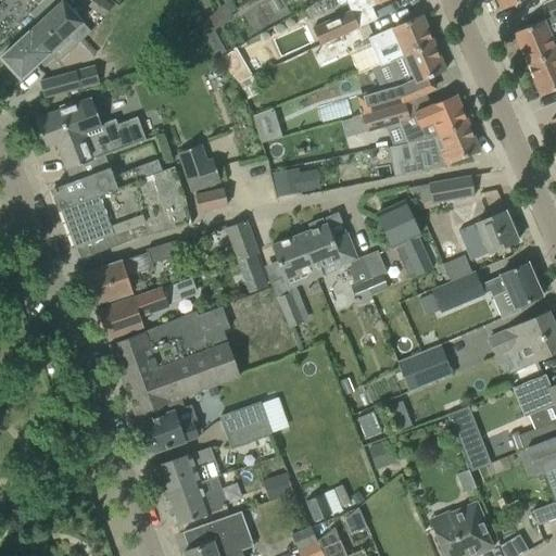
[(91,0),(88,7),(104,17),(112,5),(102,0),(91,0)]
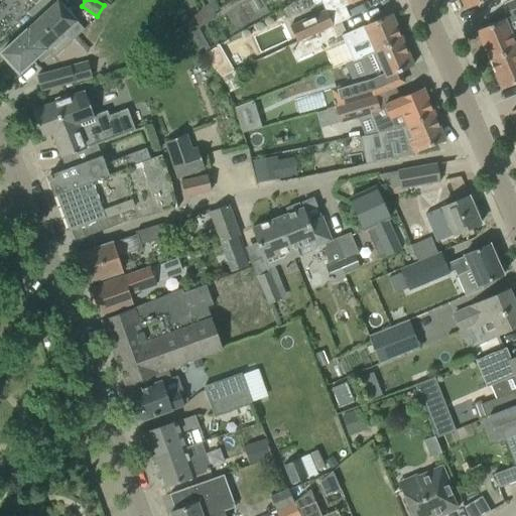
[(325,0),(330,9),(288,27),(296,42),(349,18),(344,7),(359,0),(325,0)]
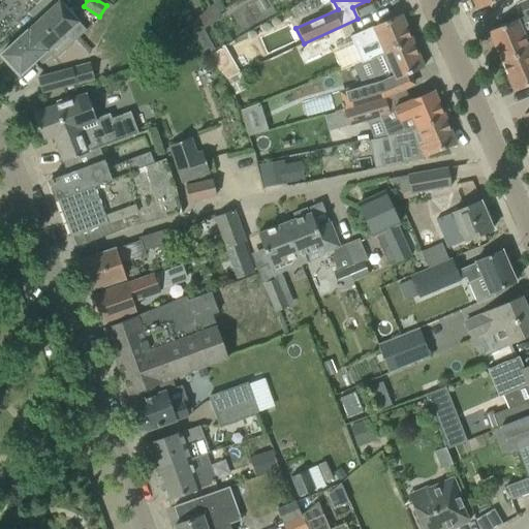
[(474,0),(478,8),(498,0),(474,0)]
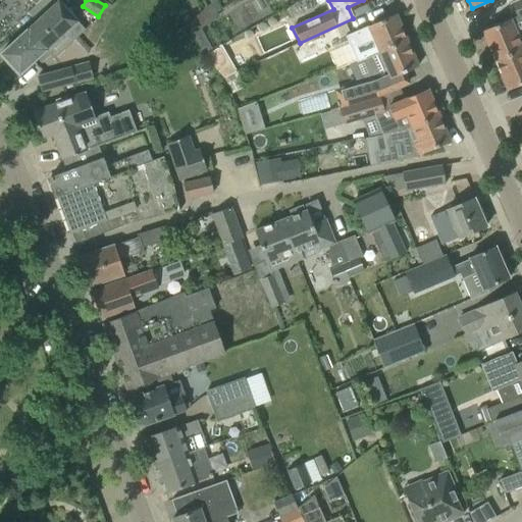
[(521,0),(511,5),(516,16),(517,19),(521,16),(521,0)]
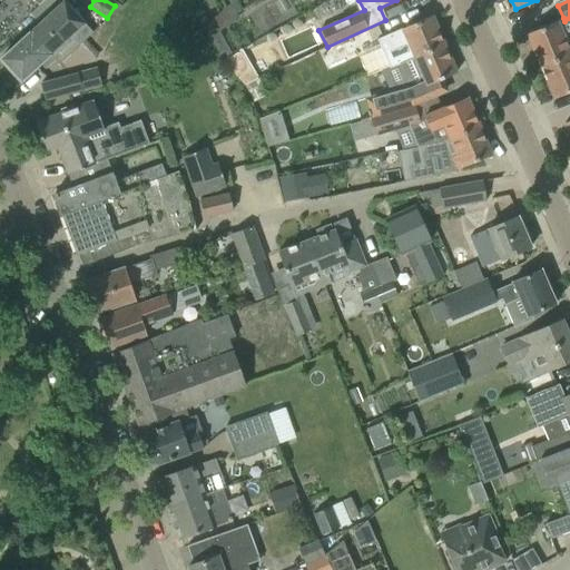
[(92,32),(64,1),(29,33),(38,42),(51,31),(52,35),(58,29),(76,48),(92,32)]
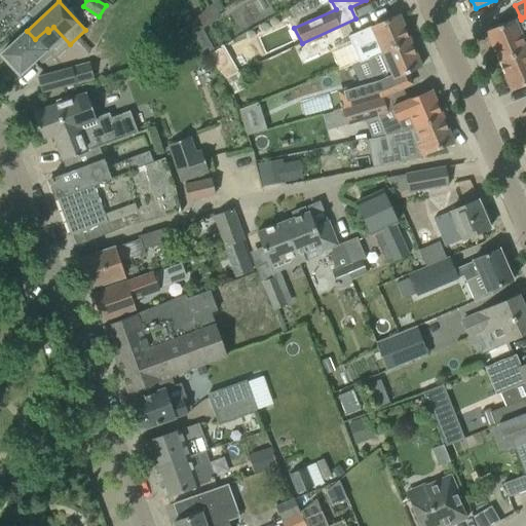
[(199,14),(188,25),(194,33),(207,25),(199,14)]
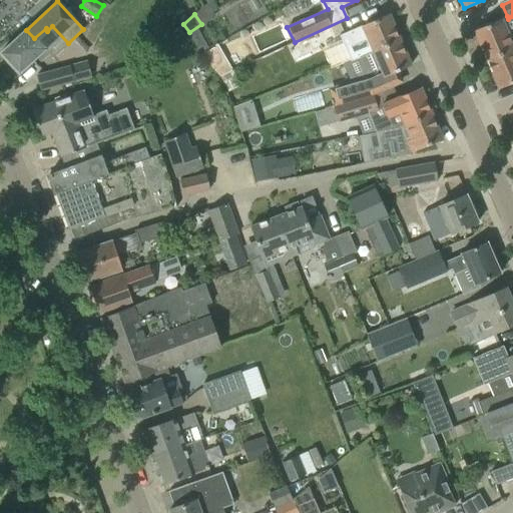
[(373,51),(399,40),(388,14),(355,28),(360,40),(367,37),(373,51)]
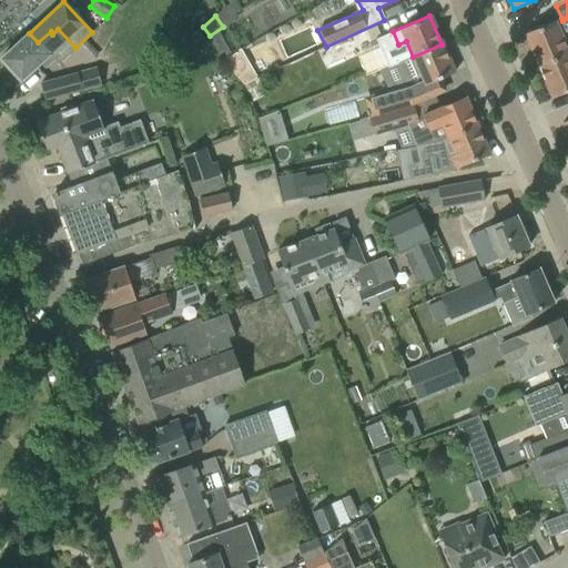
[(567,18),(563,21),(561,18),(525,33),(538,66),(567,52),(567,18)]
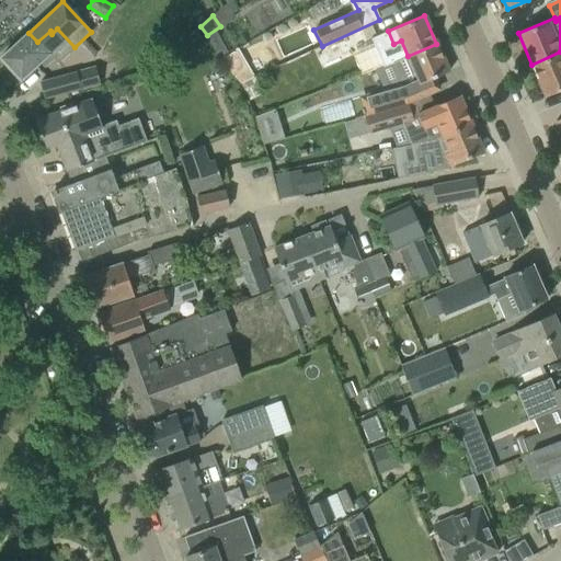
[(380,45),(371,25),(323,46),(332,66),(380,45)]
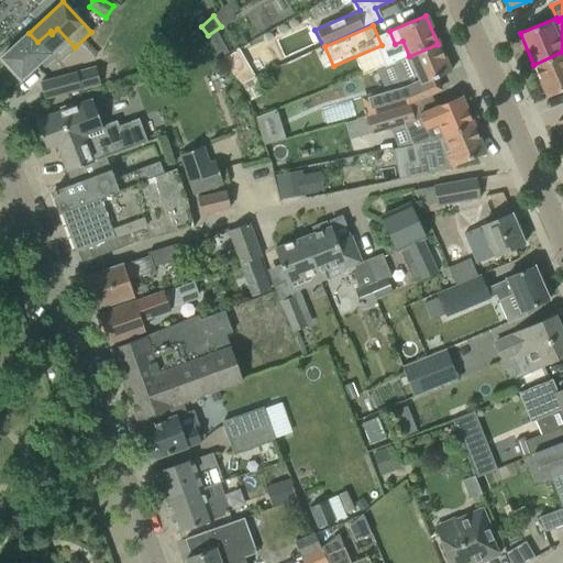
[(58,63),(75,47),(57,29),(52,34),(51,31),(37,42),(29,33),(1,58),(21,79),(50,53),(58,63)]
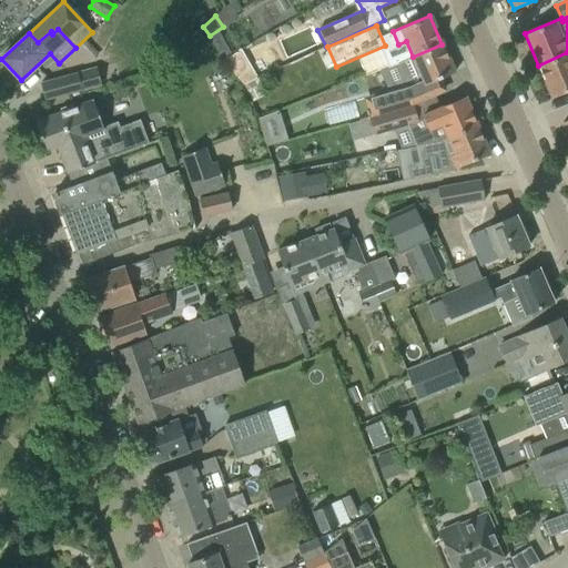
[(389,91),(363,99),(364,103),(368,118),(412,105),(446,91),(440,79),(454,73),(442,44),(413,57),(399,62),(408,85),(389,91)]
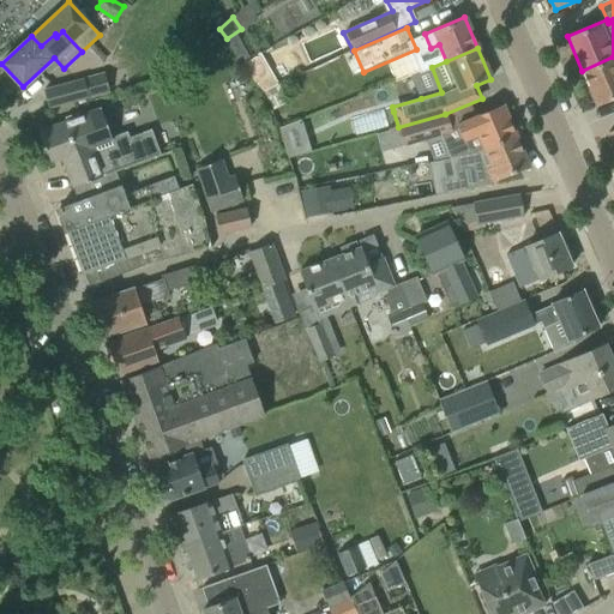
[(260,53),(242,60),(257,91),(274,84),(260,53)]
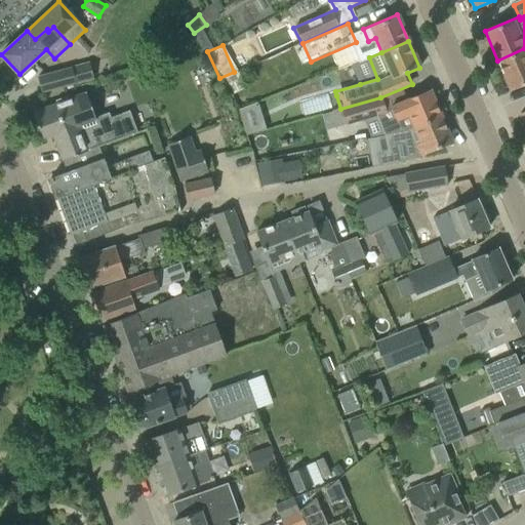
[(524,48),(497,61),(510,90),(524,84),(524,48)]
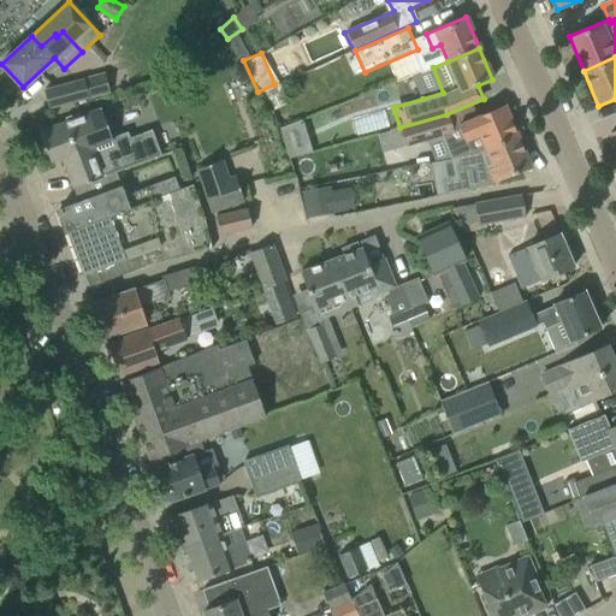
[(88,99),(82,80),(45,90),(49,108),(88,99)]
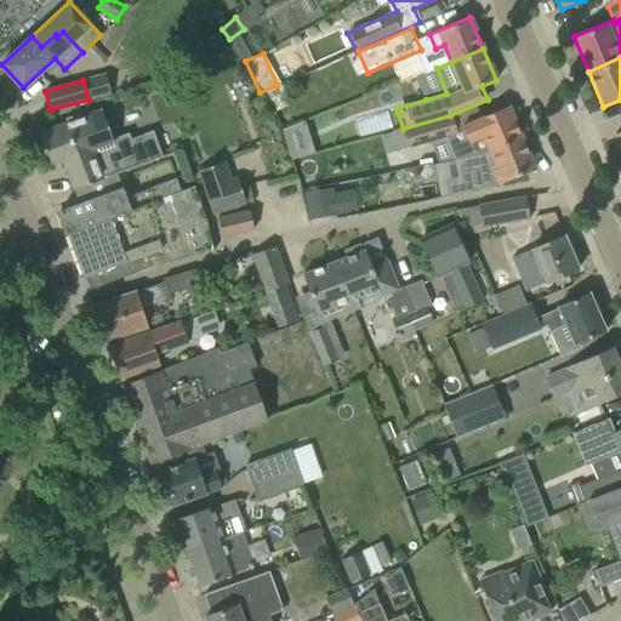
[(478,157),(490,152),(522,137),(508,107),(462,126),(463,130),(456,132),(450,115),(403,129),(408,149),(445,138),(454,160),(457,160),(478,157)]
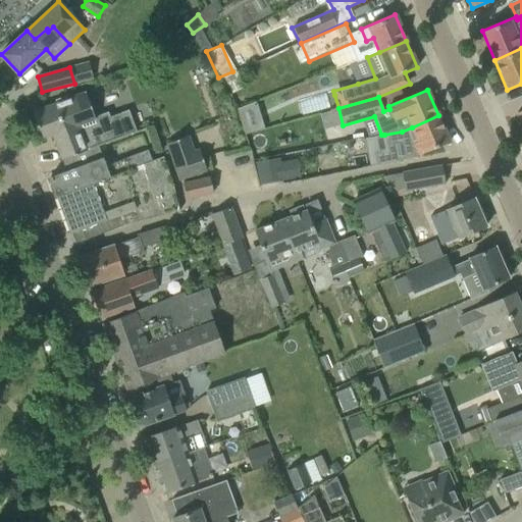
[(137,132),(132,118),(131,119),(127,110),(119,114),(119,113),(109,117),(107,112),(99,115),(95,116),(85,92),(67,99),(66,96),(55,100),(56,103),(33,111),(43,139),(52,135),(61,159),(98,146),(137,132)]
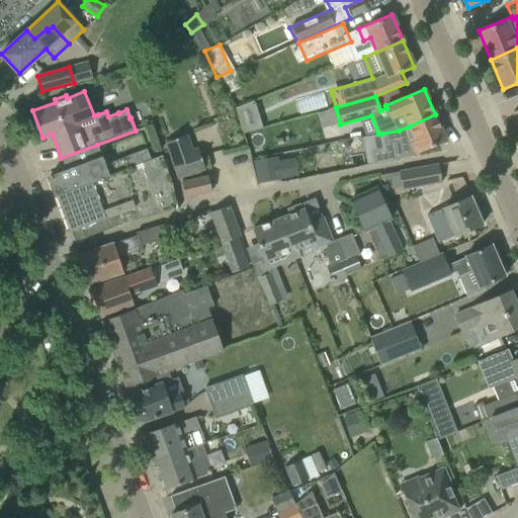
[(253,103),(236,109),(243,135),(260,130),(253,103)]
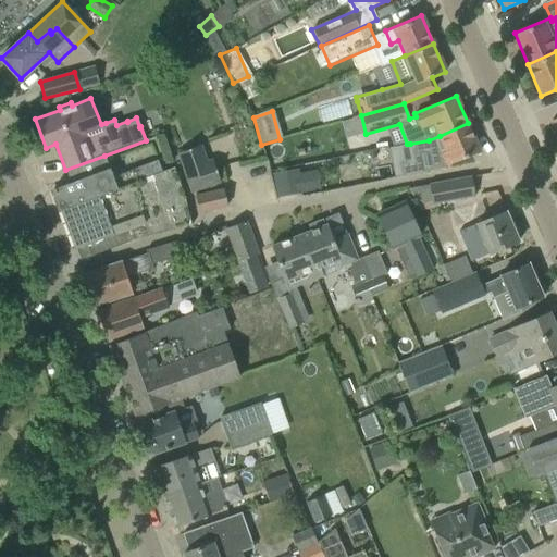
[(413,163),(398,165),(400,175),(440,169),(480,151),(468,123),(440,136),(429,140),(410,144),(413,163)]
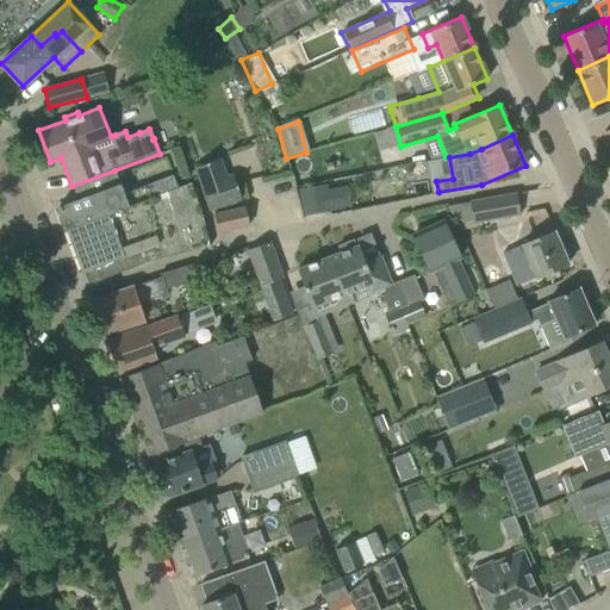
[(241,199),(234,176),(226,179),(219,159),(194,168),(209,211),(241,199)]
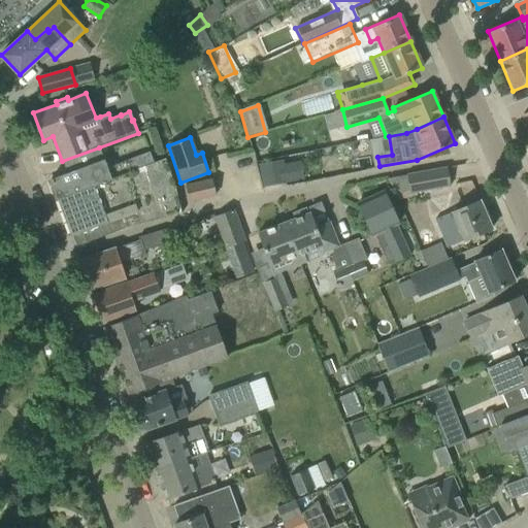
[(174,186),(167,166),(164,158),(153,162),(149,151),(106,167),(103,159),(99,147),(62,161),(66,173),(51,179),(72,235),(74,234),(76,238),(80,236),(84,238),(86,243),(128,227),(182,213),(174,186)]
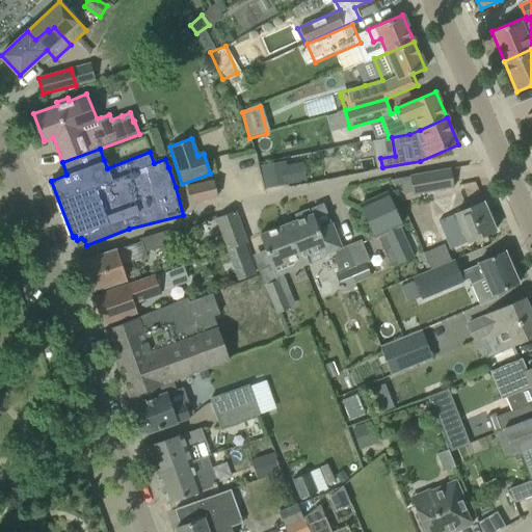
[(284,163),(262,167),(265,187),(288,183),(284,163)]
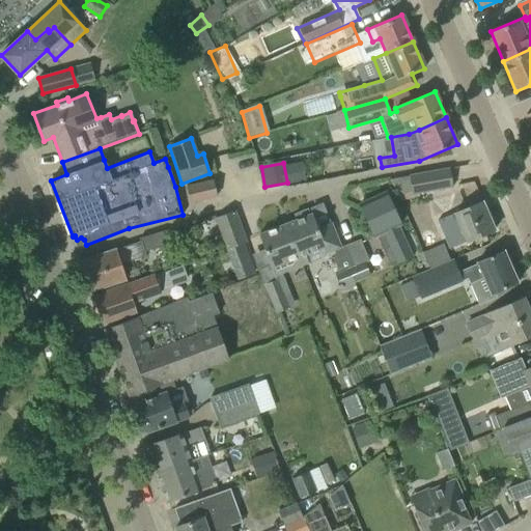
[(452,187),(449,168),(389,179),(397,197),(452,187)]
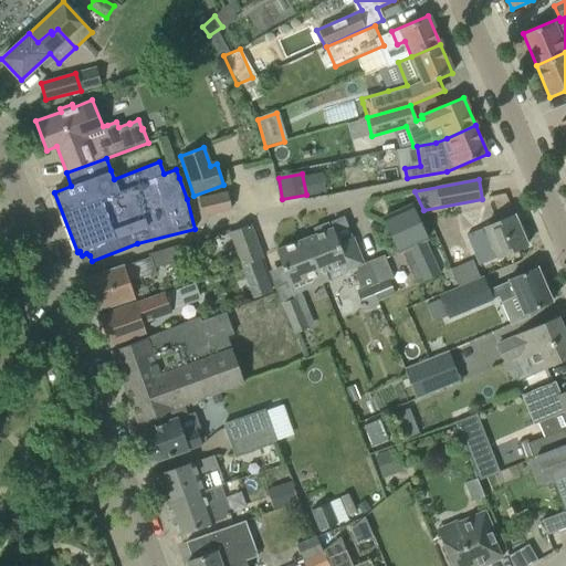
[(198,199),(202,216),(231,209),(227,192),(198,199)]
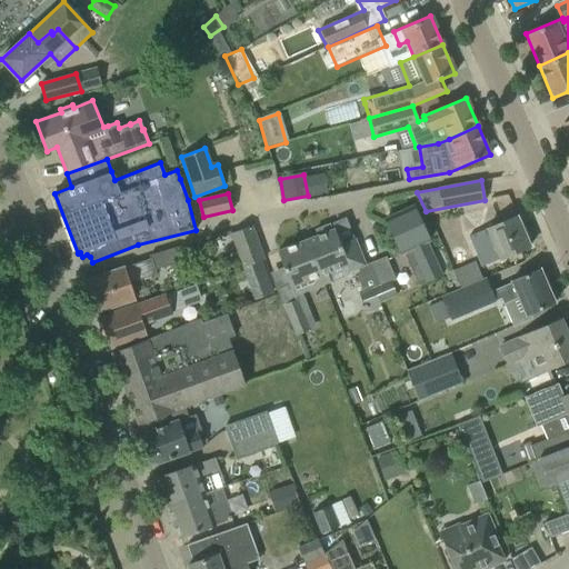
[(429,240),(413,206),(385,219),(400,253),(405,251),(419,285),(441,275),(426,241),(429,240)]
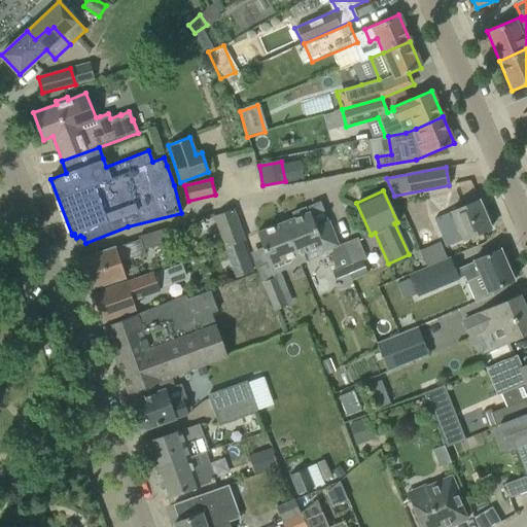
[(435,218),(442,231),(457,224),(463,240),(491,229),(479,200),(435,218)]
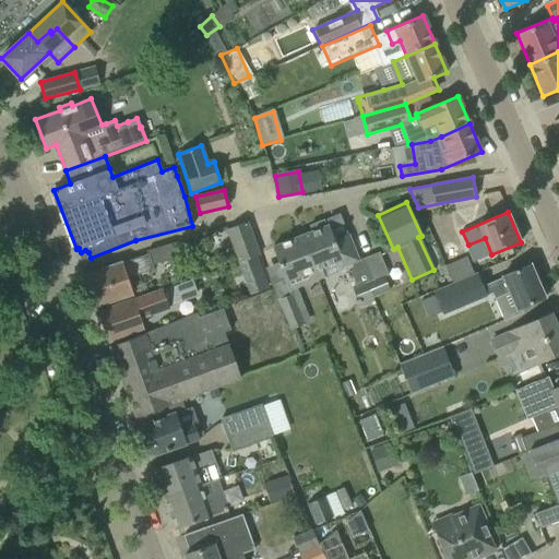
[(357,260),(347,235),(334,240),(329,225),(325,226),(323,219),(309,226),(311,232),(300,237),(317,280),(324,276),(321,268),(342,260),(344,265),(351,263),(353,270),(349,271),(356,287),(352,289),(359,307),(375,301),(372,295),(367,284),(373,282),(365,258),(357,260)]
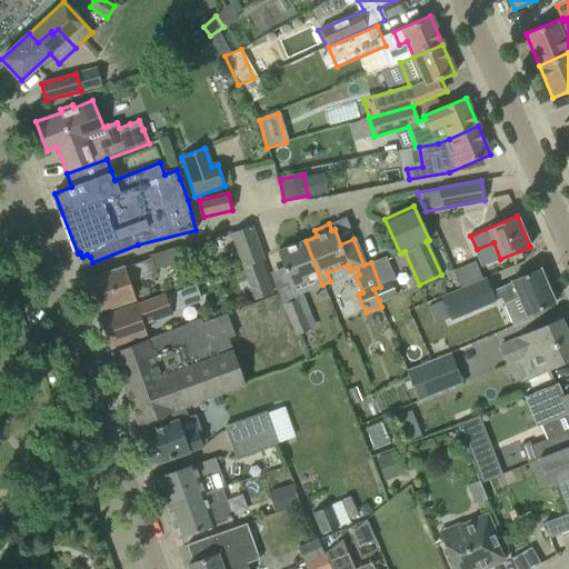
[(263,260),(251,226),(231,233),(243,267),(261,260),(263,260)]
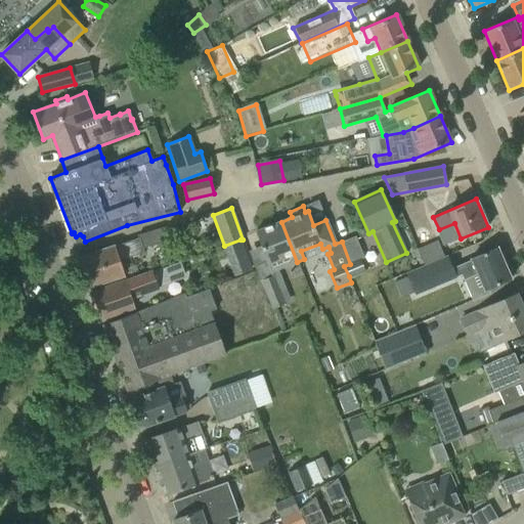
[(297,262),(281,222),(255,232),(268,264),(288,256),(291,264),(297,262)]
